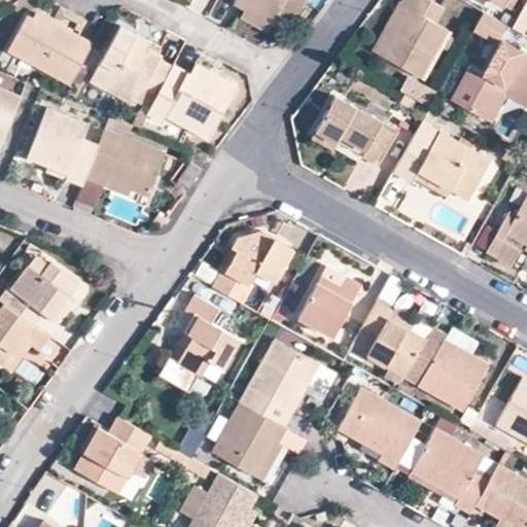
[(246,7),(274,22),(280,9),(295,18),(304,0),(236,0),(235,1),(246,7)]
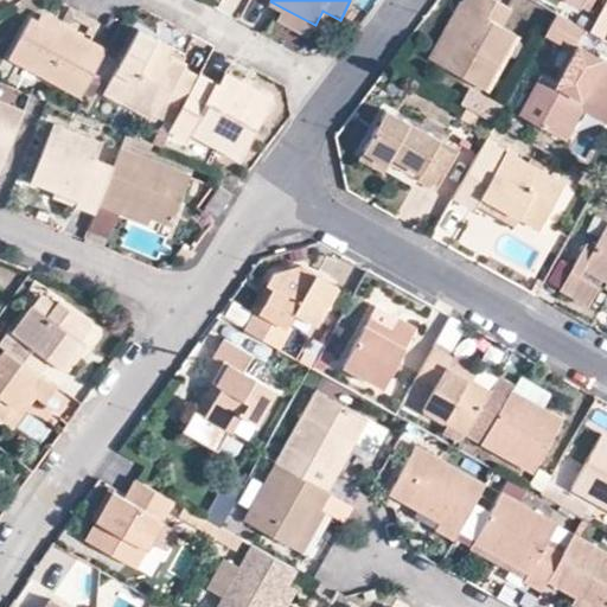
[(494,0),(470,0),(466,8),(472,11),(442,65),(486,90),(518,34),(504,26),(512,10),(494,0)]
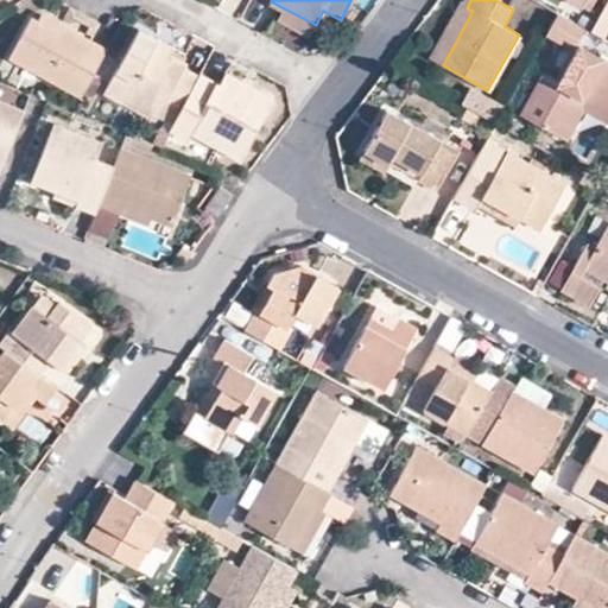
[(607,40),(607,1),(591,32),(607,40)]
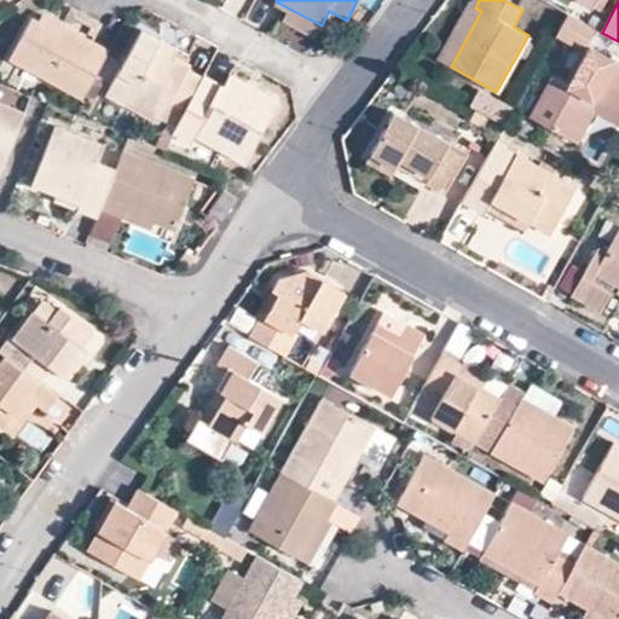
[(443,61),(451,67),(481,11),(475,9),(472,6),(443,61)]
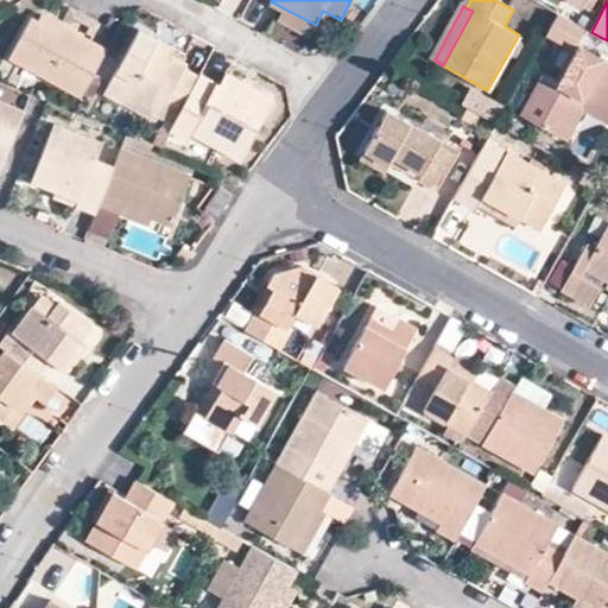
[(316,25),(284,8),(284,10),(280,18),(310,36),(316,25)]
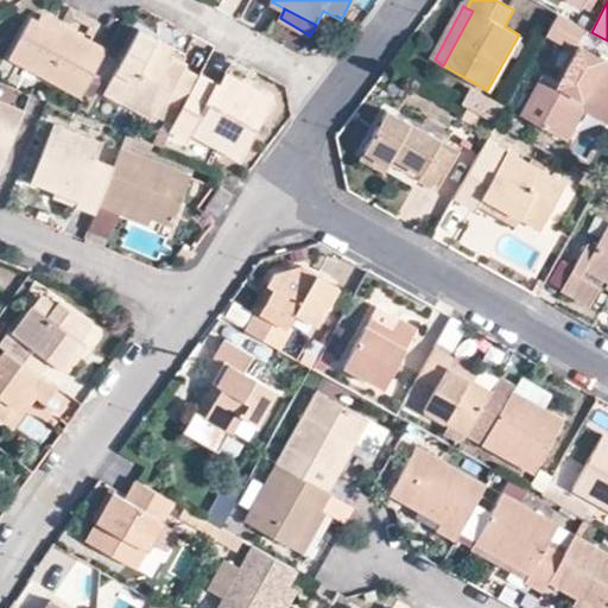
[(39,21),(39,23),(57,32),(58,33),(62,25),(43,16),(43,14),(39,21)]
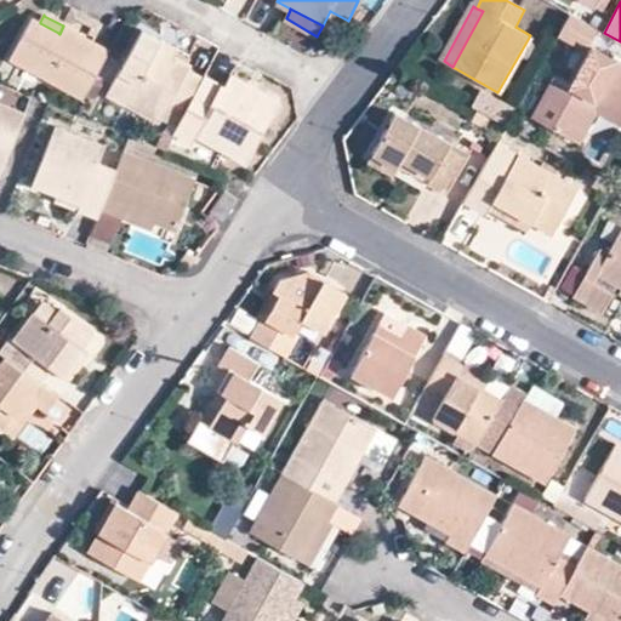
[(571,15),(559,36),(586,52),(598,29),(571,15)]
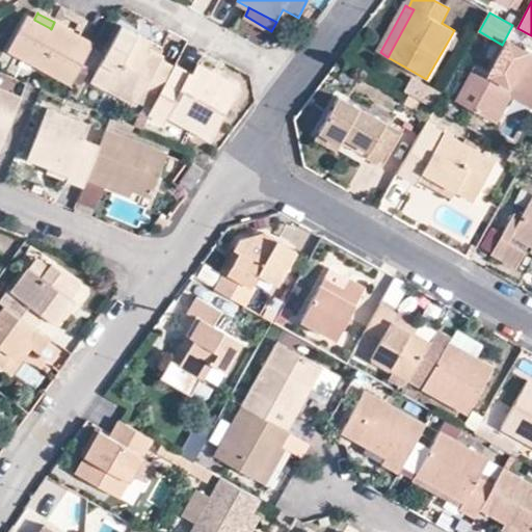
[(50,28),(34,20),(28,17),(10,51),(73,84),(95,44),(54,22),(51,29),(50,28)]
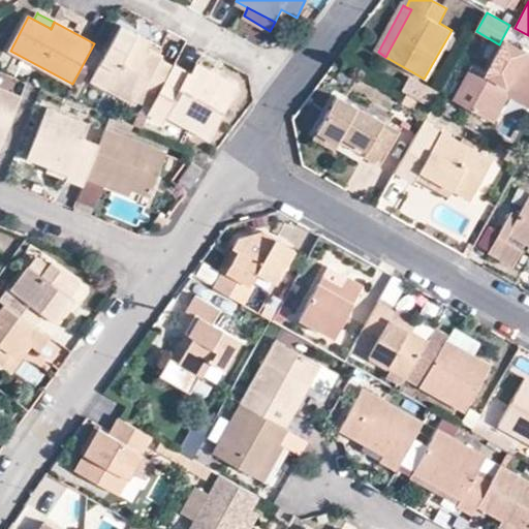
[(134,38),(137,32),(122,24),(93,79),(109,87),(110,86),(115,79),(142,93),(145,87),(158,94),(174,63),(162,58),(163,54),(149,47),(148,45),(134,38)]
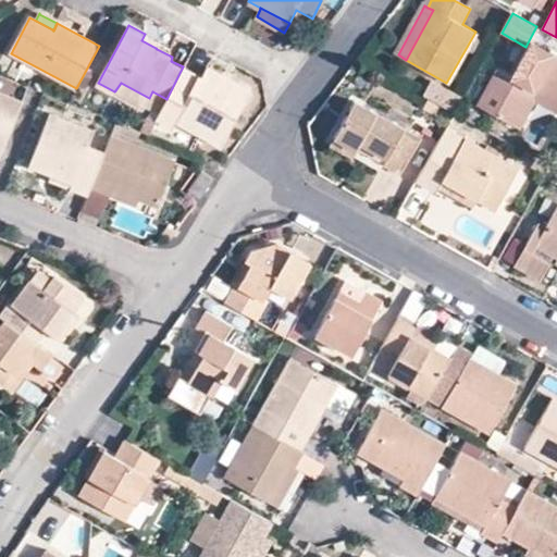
[(146,34),(145,34),(141,40),(156,48),(157,49),(160,42),(146,34)]
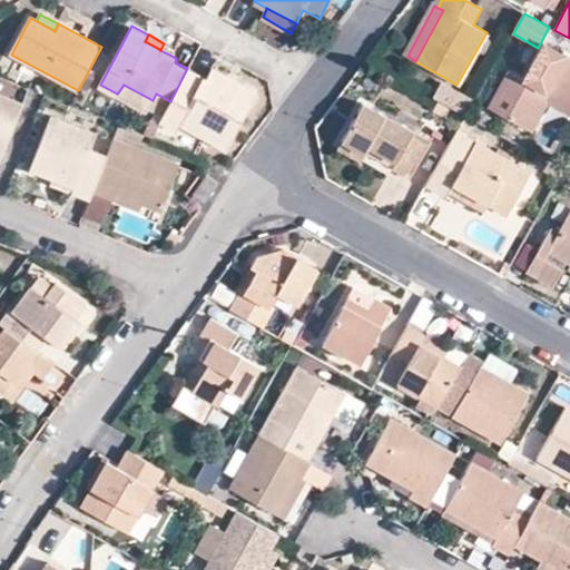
[(491,108),(527,128),(543,98),(547,92),(569,106),(569,58),(546,45),(527,79),(511,71),(491,108)]
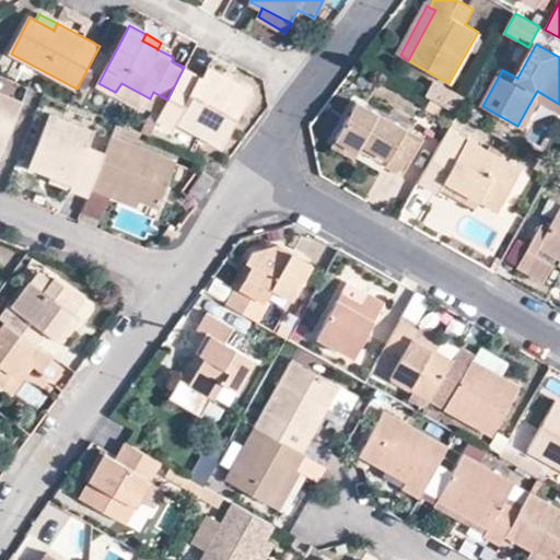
[(219,84),(223,73),(207,65),(202,74),(185,66),(184,67),(167,100),(159,116),(156,120),(173,130),(176,123),(181,115),(205,127),(200,136),(219,147),(249,92),(247,86),(231,77),(225,89),(219,84)]
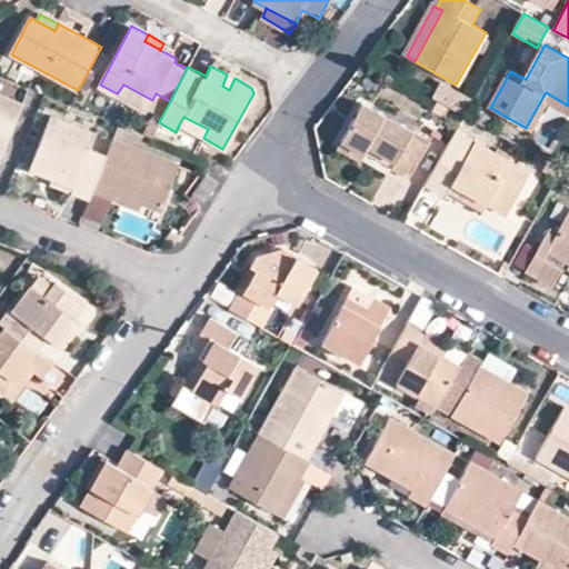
[(235,78),(227,75),(222,86),(229,90),(235,78)]
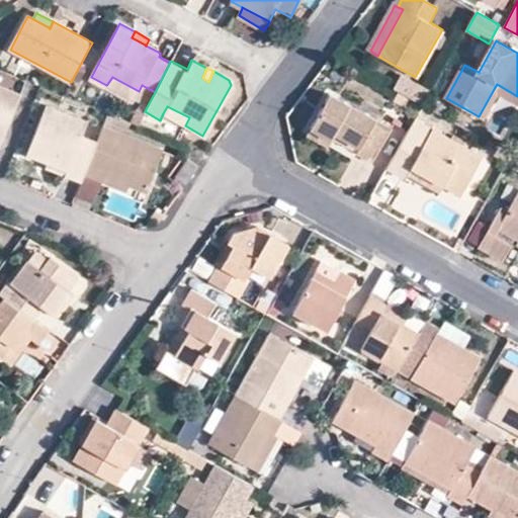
[(431,92),(402,76),(395,90),(424,106),(431,92)]
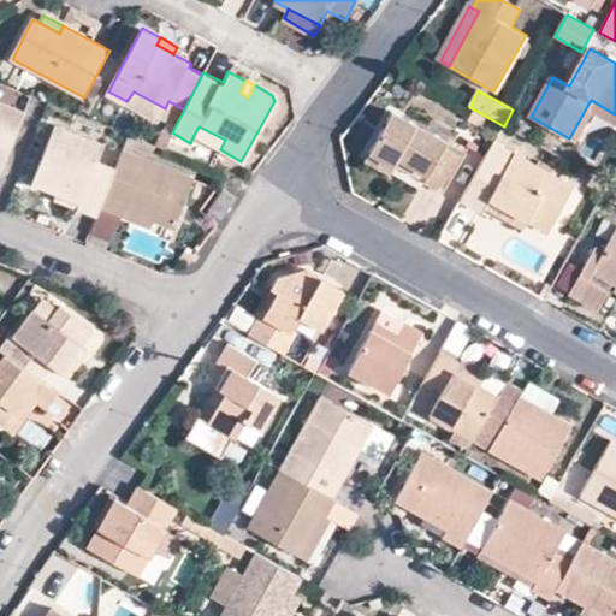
[(161,119),(165,108),(134,92),(128,100),(126,101),(161,119)]
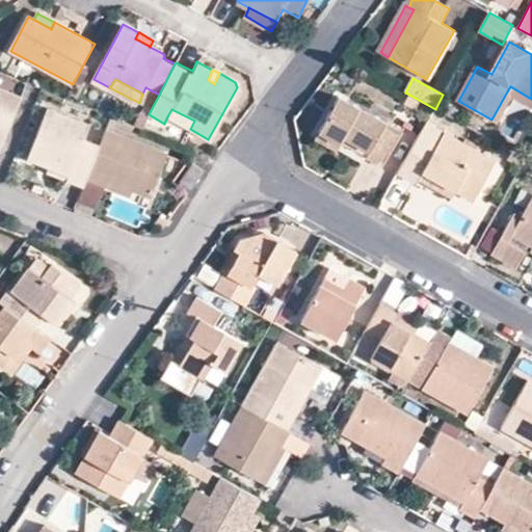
[(531,106),(531,99),(510,86),(507,91),(491,120),(498,124),(512,97),(531,106)]
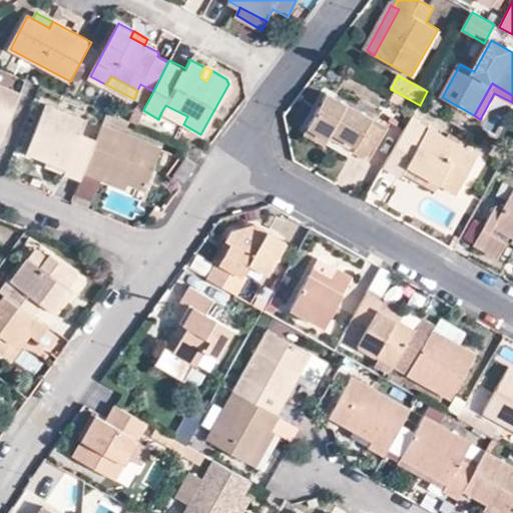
[(134,100),(145,106),(153,91),(140,84),(137,90),(134,99),(134,100)]
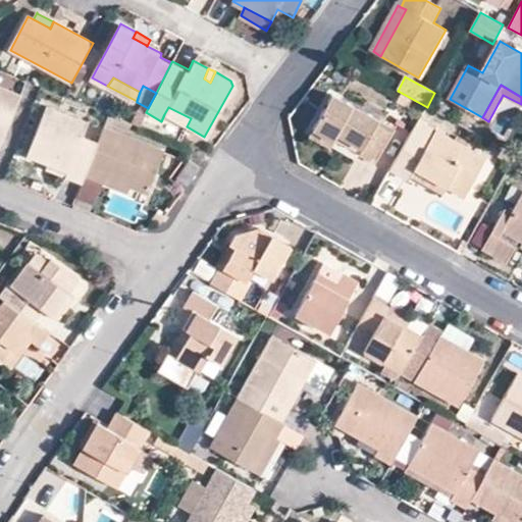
[(334,96),(316,132),(337,143),(341,137),(364,150),(360,156),(376,165),(396,129),(334,96)]
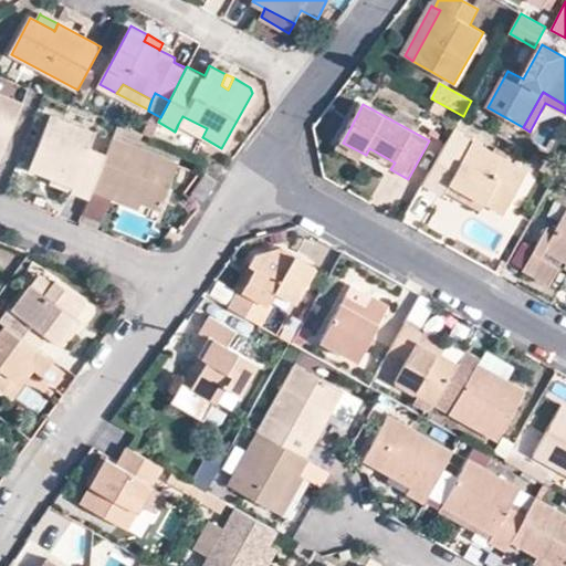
[(0,155),(1,156),(19,113),(0,105),(0,155)]
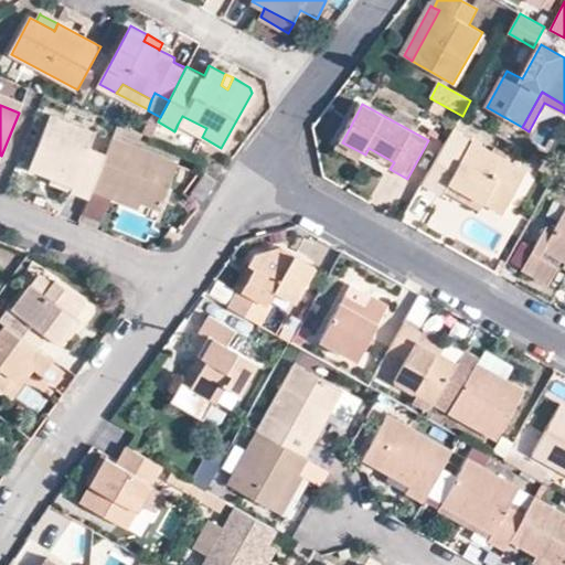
[(93,190),(107,153),(89,147),(95,131),(50,113),(28,167),(53,177),(55,170),(76,178),(74,184),(72,190),(89,196),(93,190)]
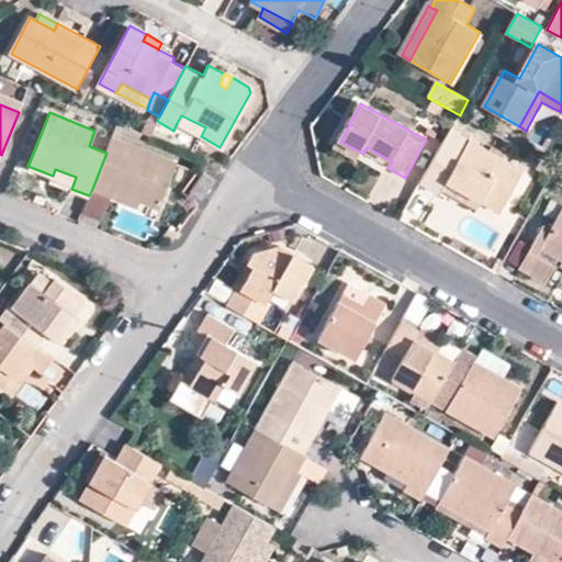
[(177,123),(201,136),(205,127),(181,115),(177,123)]
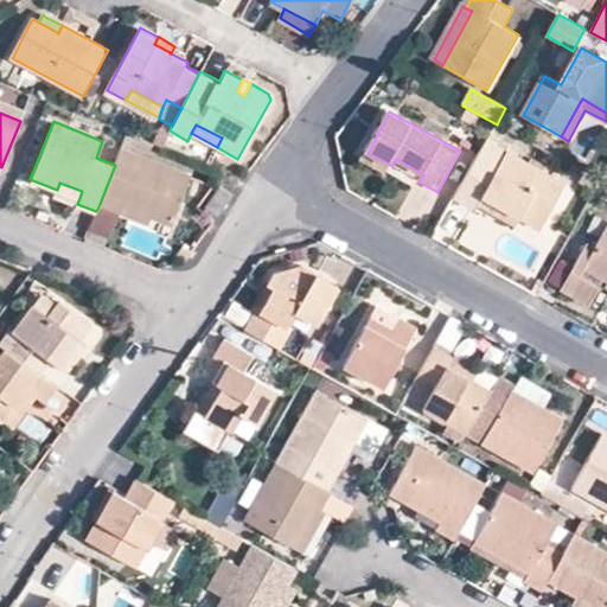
[(487,139),(483,148),(503,159),(508,151),(489,140),(487,139)]
